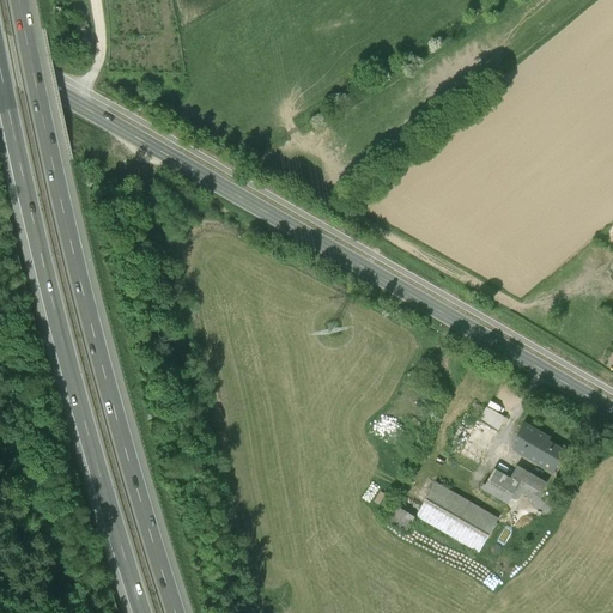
[(486,407),(479,420),(497,431),(505,418),(486,407)]
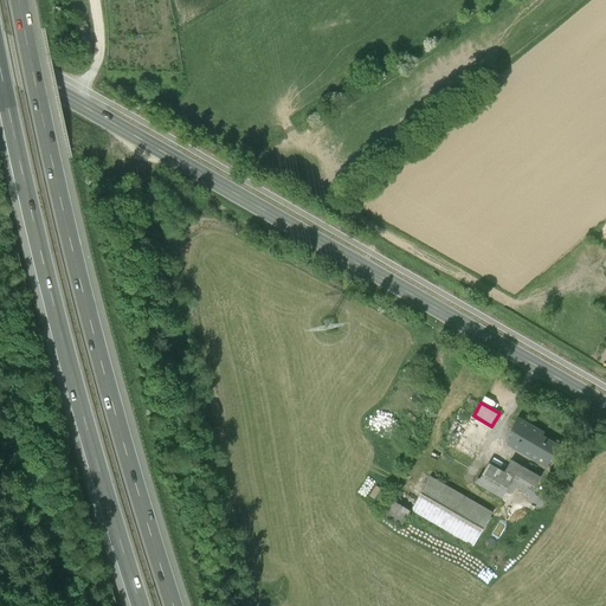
[(542,433),(519,419),(510,432),(514,434),(508,444),(549,466),(555,457),(553,456),(558,446),(541,437),(542,433)]
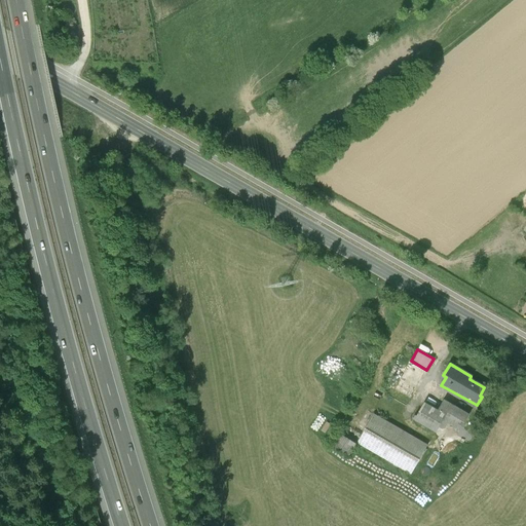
[(438,411),(424,403),(415,419),(436,431),(443,419),(460,429),(468,414),(444,400),(438,411)]
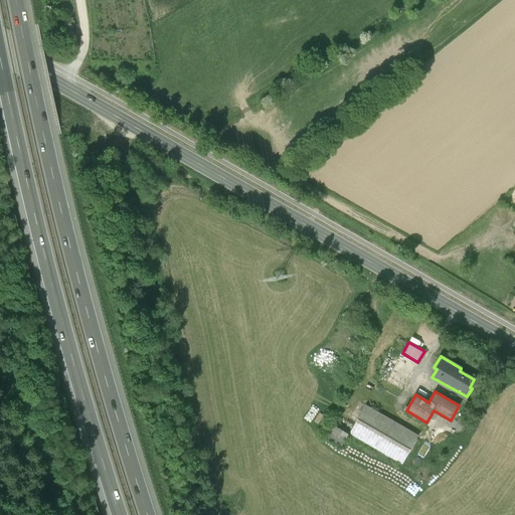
[(418,436),(366,405),(350,434),(403,464),(418,436)]
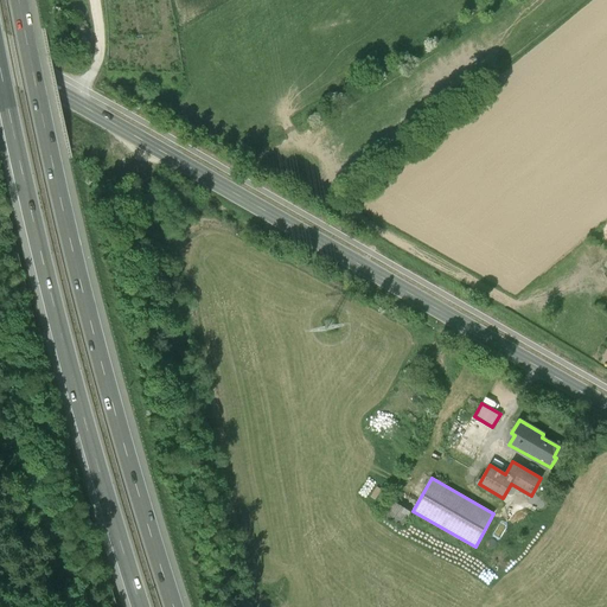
[(413,511),(393,499),(383,513),(403,525),(413,511)]
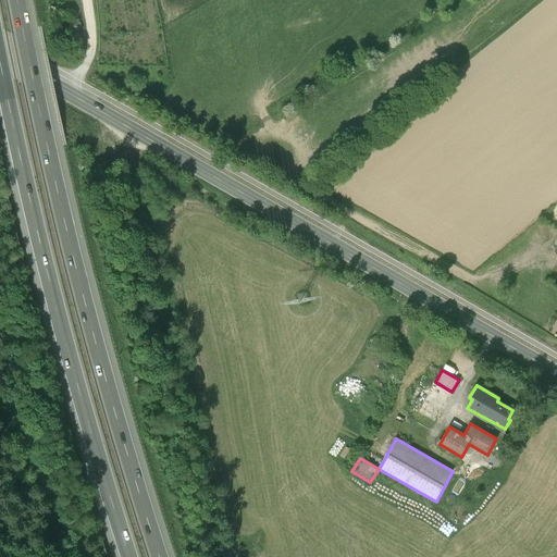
All buildings are outlined.
